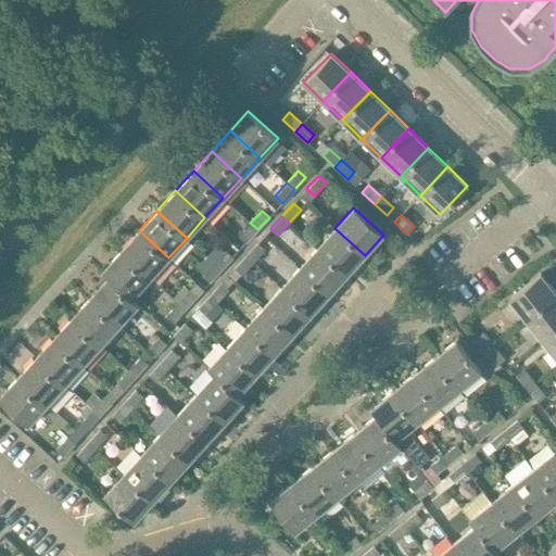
[(247,242),(257,229),(250,223),(239,236),(247,242)]
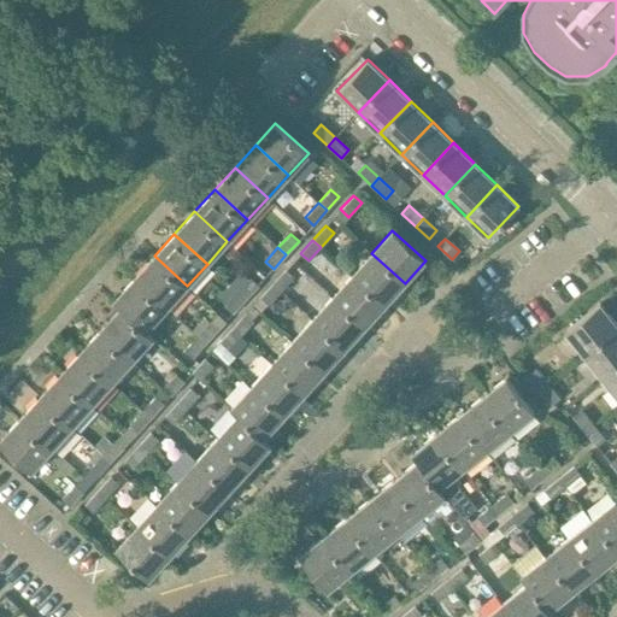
[(405,283),(371,253),(352,275),(385,305),(405,283)]
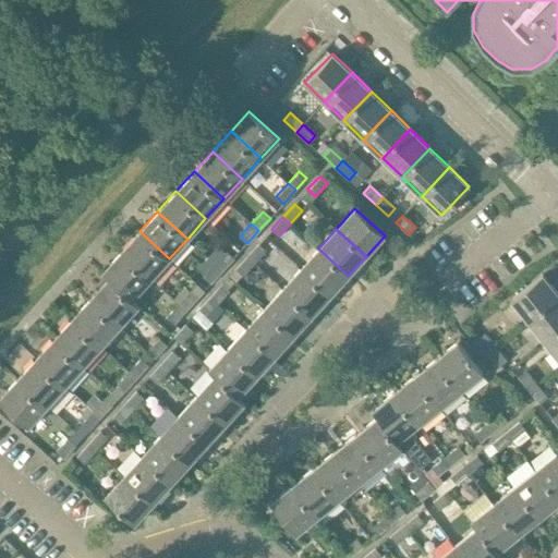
[(169,258),(140,231),(121,251),(150,278),(169,258)]
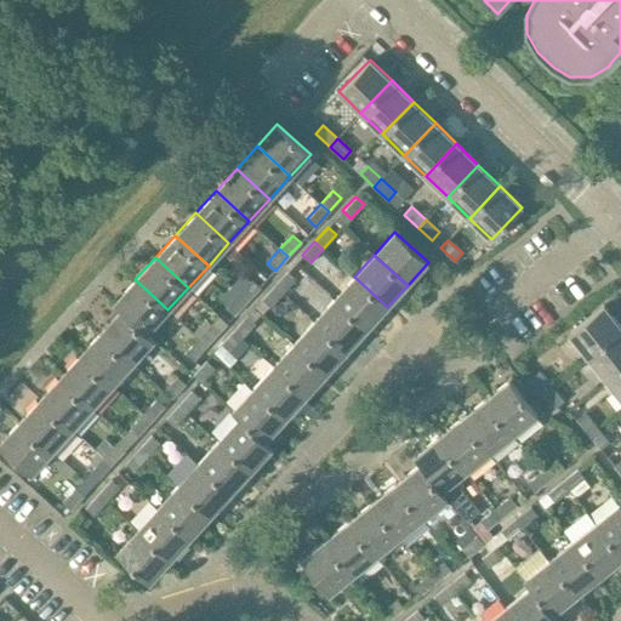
[(283,294),(296,279),(288,272),(274,285),(283,294)]
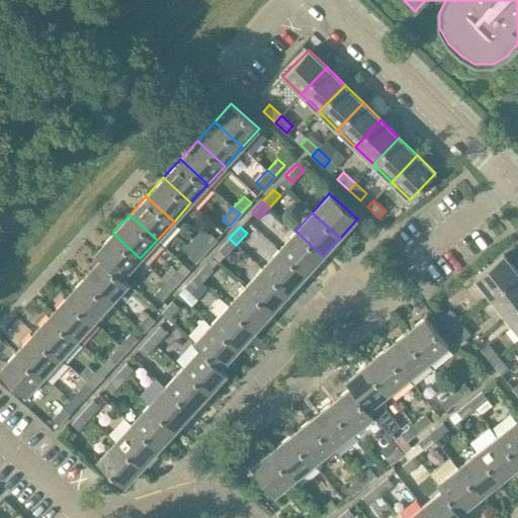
[(323,256),(295,231),(278,249),(306,274),(323,256)]
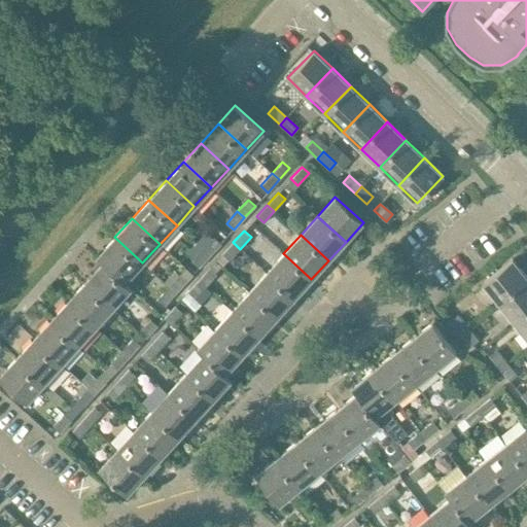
[(142,262),(114,237),(97,256),(103,262),(125,282),(142,262)]
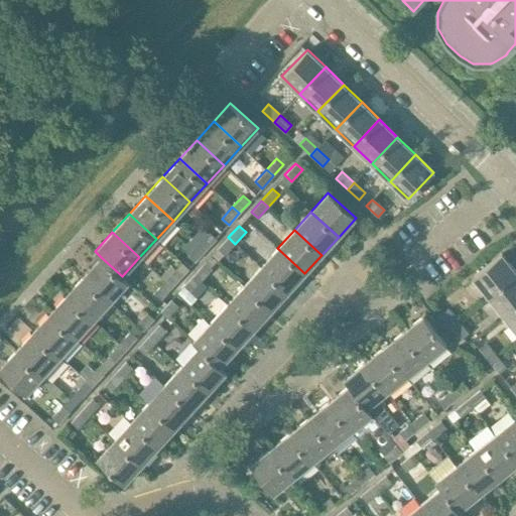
[(206,250),(216,239),(209,232),(199,244),(206,250)]
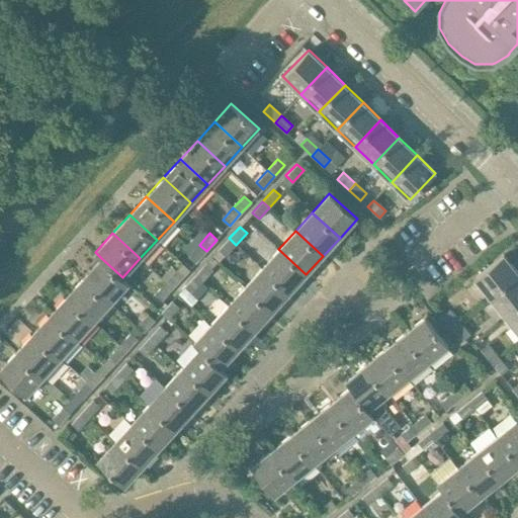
[(225,256),(236,245),(229,238),(218,250),(225,256)]
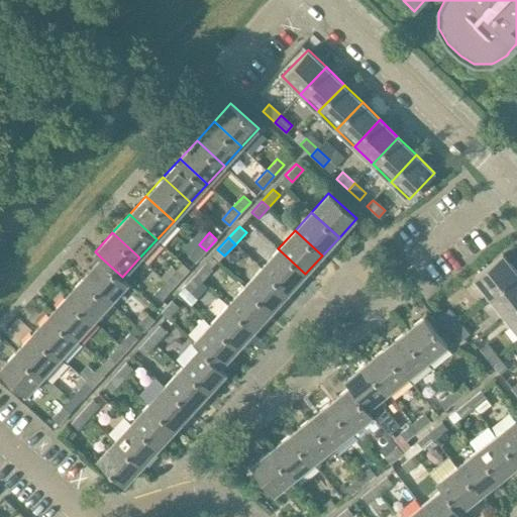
[(195,263),(206,250),(199,244),(188,255),(195,263)]
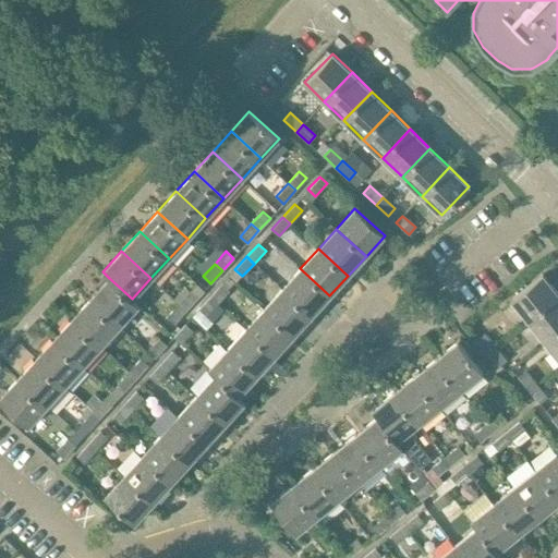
[(329,295),(300,268),(281,289),(311,316),(329,295)]
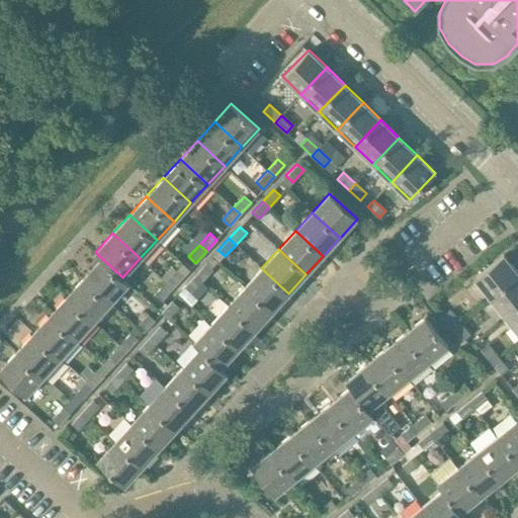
[(490,297),(517,274),(517,272),(503,254),(475,278),(490,297)]
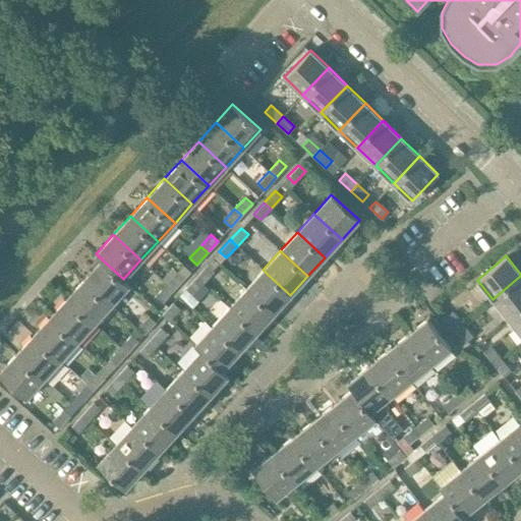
[(129,285),(123,279),(102,259),(84,278),(113,303),(129,285)]
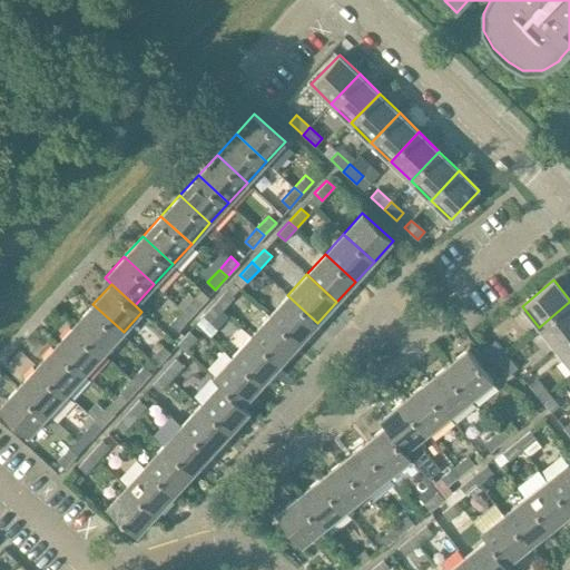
[(222,311),(234,297),(226,291),(214,304),(222,311)]
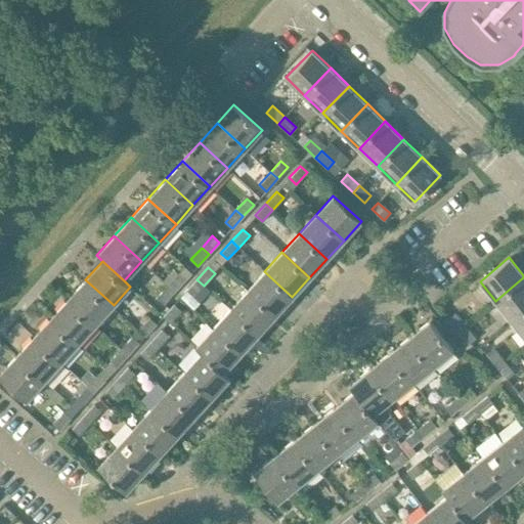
[(174,269),(163,281),(167,286),(174,292),(185,279),(178,273),(174,269)]
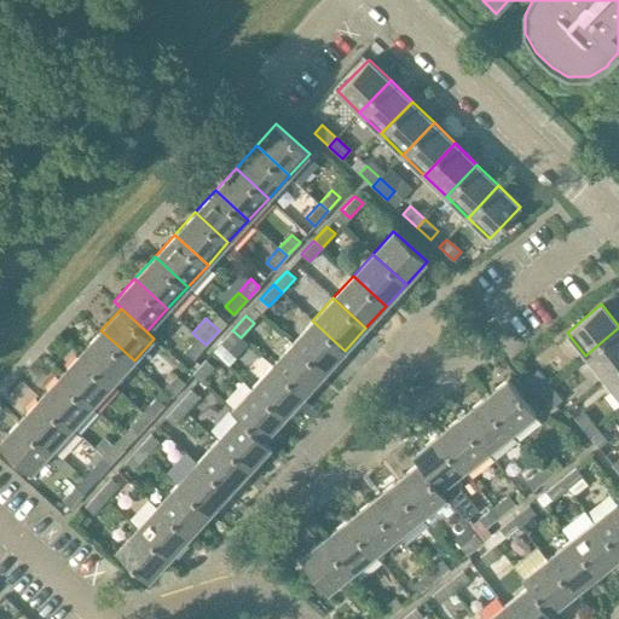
[(345,351),(312,320),(291,342),(325,372),(345,351)]
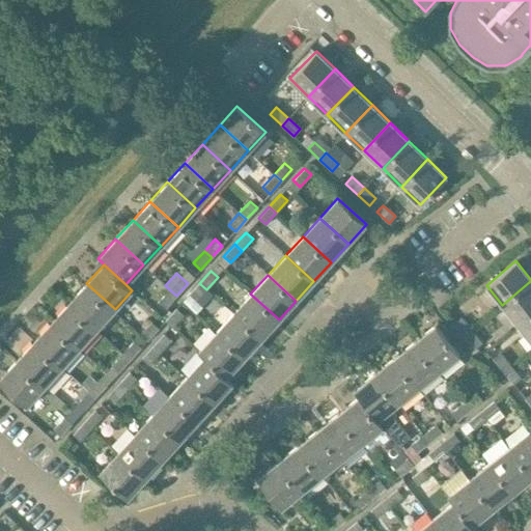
[(519,326),(530,314),(530,281),(502,305),(519,326)]
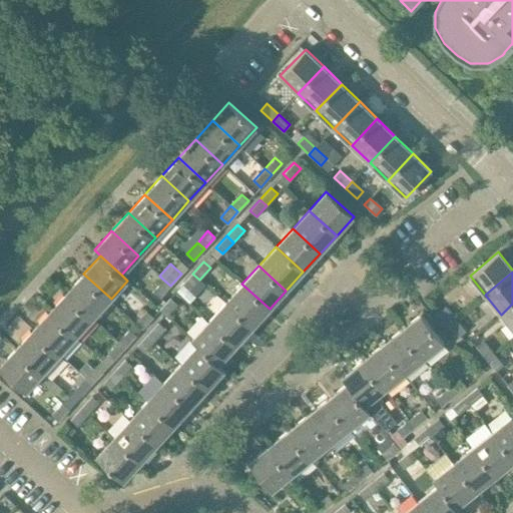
[(111,299),(83,274),(66,293),(94,318),(111,299)]
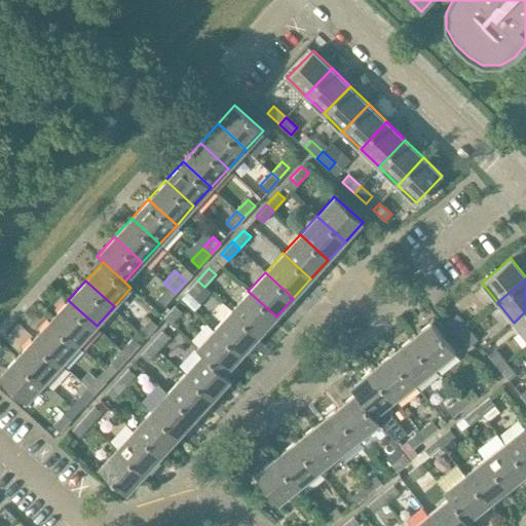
[(194,298),(204,287),(197,280),(187,292),(194,298)]
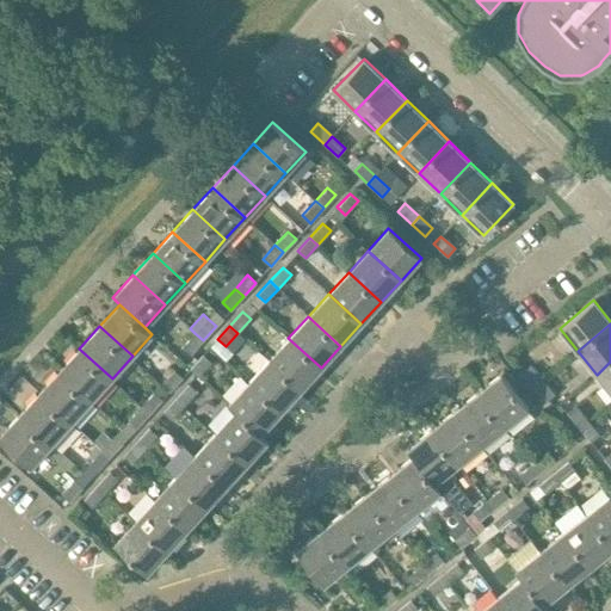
[(189,340),(183,346),(191,355),(203,340),(195,333),(189,340)]
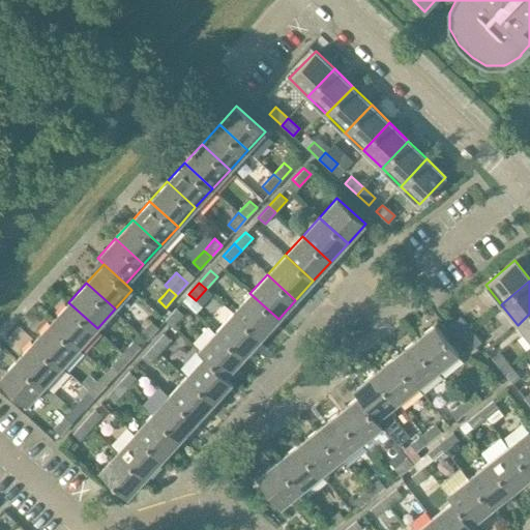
[(278,319),(249,293),(232,313),(261,339),(278,319)]
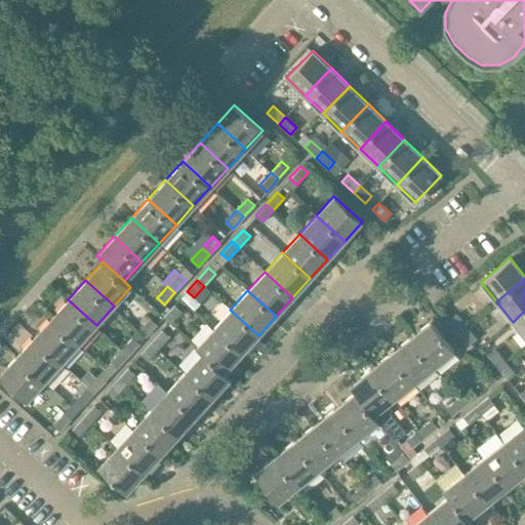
[(96,325),(68,299),(50,318),(79,344),(96,325)]
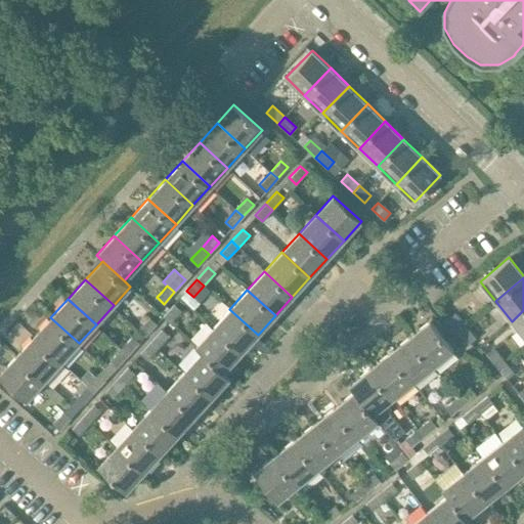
[(170,323),(181,311),(174,305),(163,317),(170,323)]
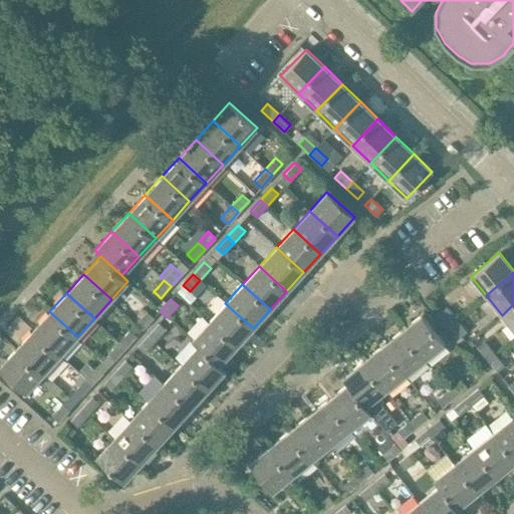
[(253,328),(225,303),(209,321),(236,346),(253,328)]
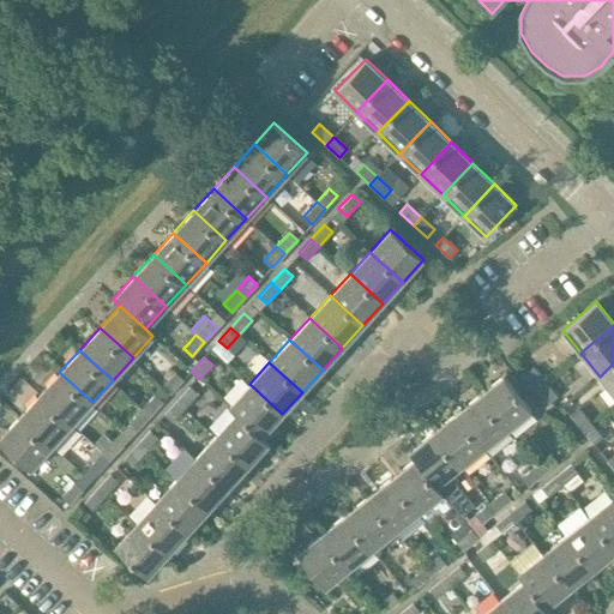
[(613,395),(613,363),(600,377),(613,395)]
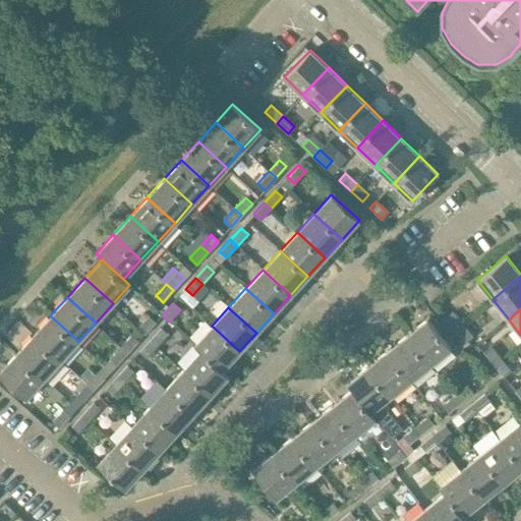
[(452,312),(445,317),(454,330),(461,324),(452,312)]
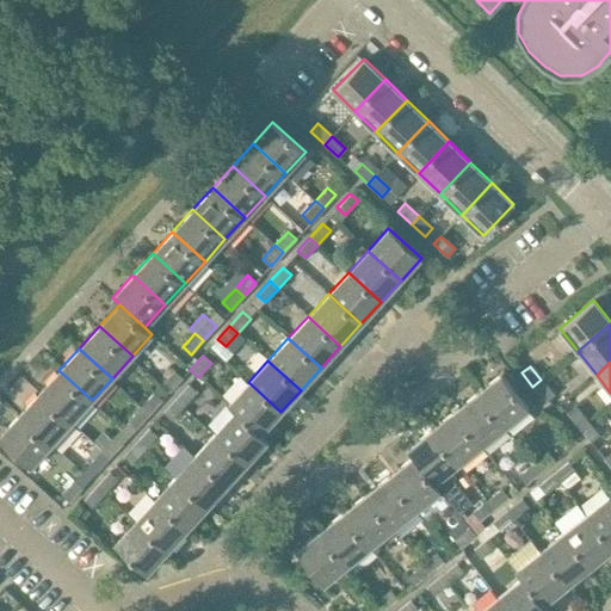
[(92,400),(59,370),(38,393),(72,423),(92,400)]
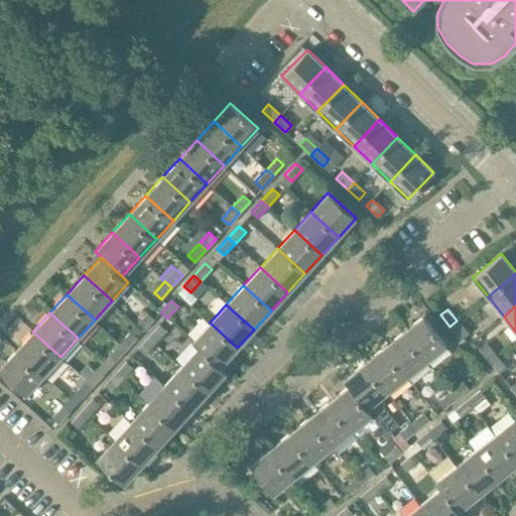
[(143,331),(153,318),(146,312),(136,325),(143,331)]
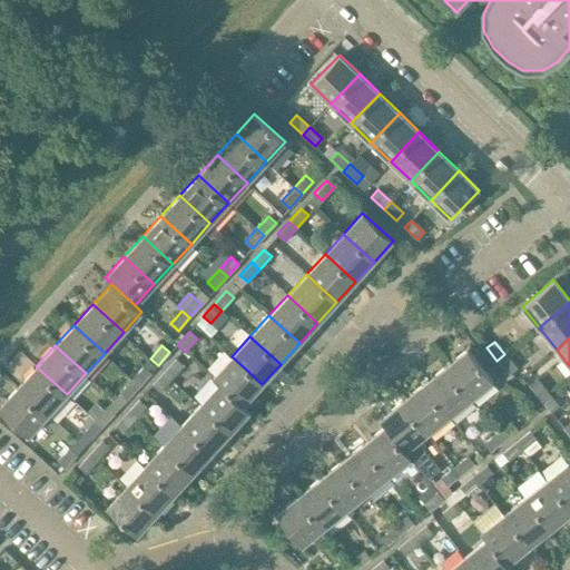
[(493,382),(467,350),(445,367),(471,400),(493,382)]
